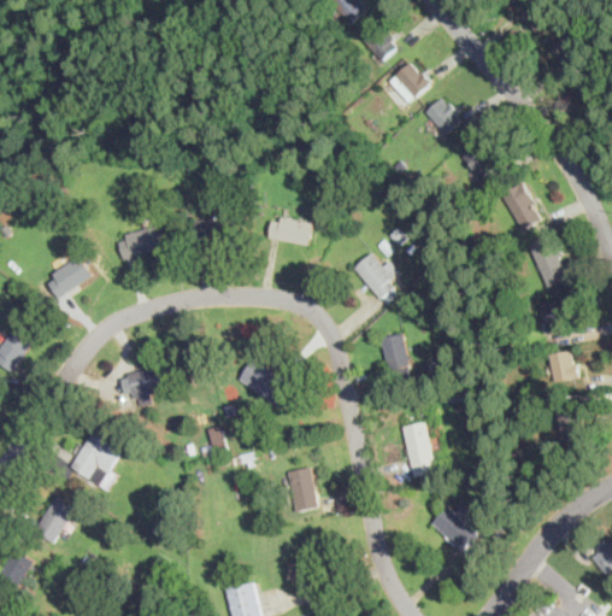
[(360,0),(368,7),(349,24),(329,3),(331,0),(360,0)]
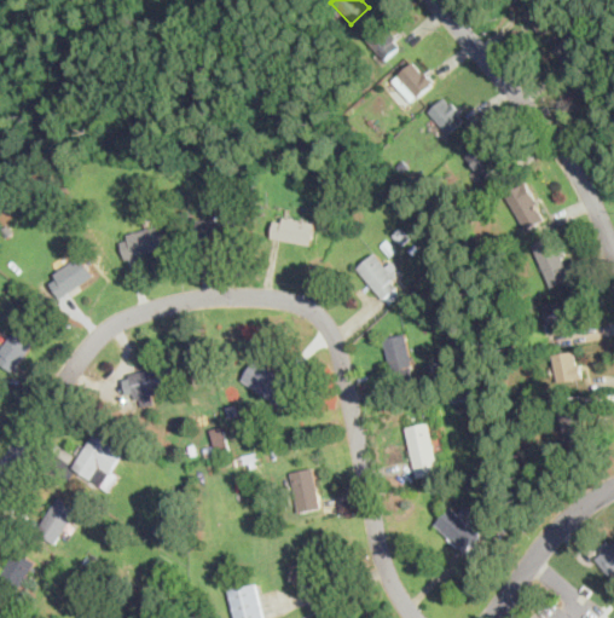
[(378,26),(383,32),(386,29),(395,40),(393,41),(398,47),(382,61),(363,39),(378,26)]
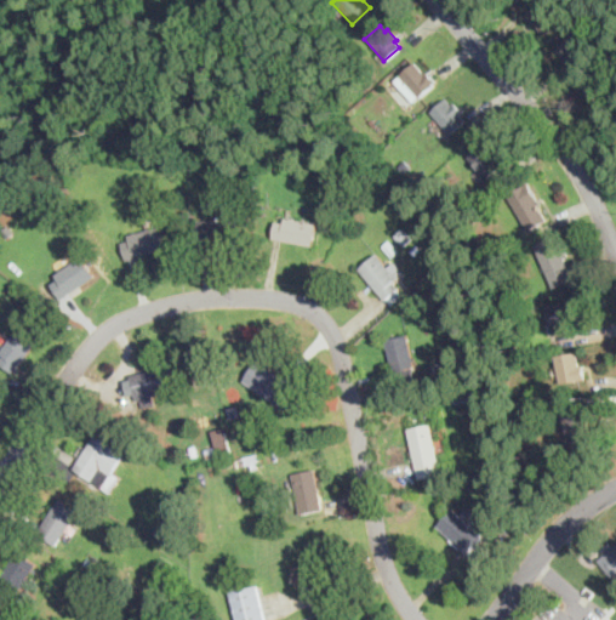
[(412,63),(415,67),(422,75),(425,72),(434,83),(415,98),(409,103),(391,81),(412,63)]
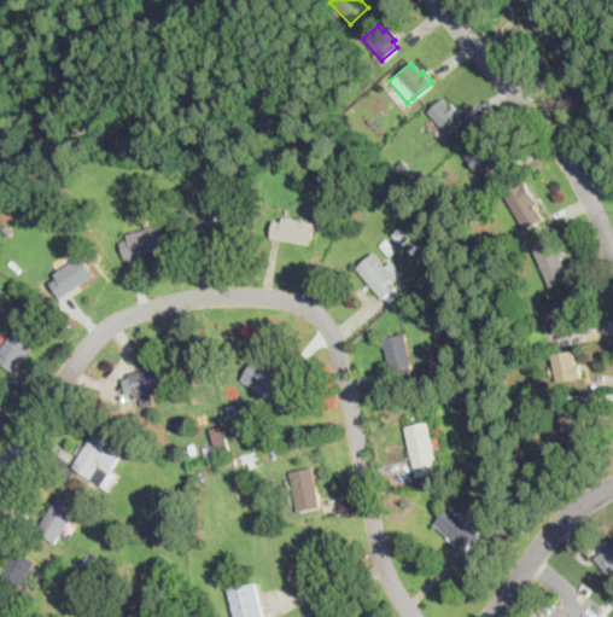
[(441,98),(447,105),(449,103),(457,112),(455,115),(460,121),(444,133),(425,112),(441,98)]
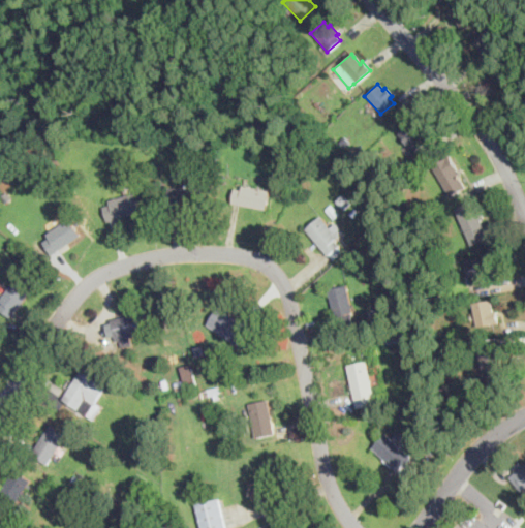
[(271,106),(270,117),(263,117),(264,105),(271,106)]
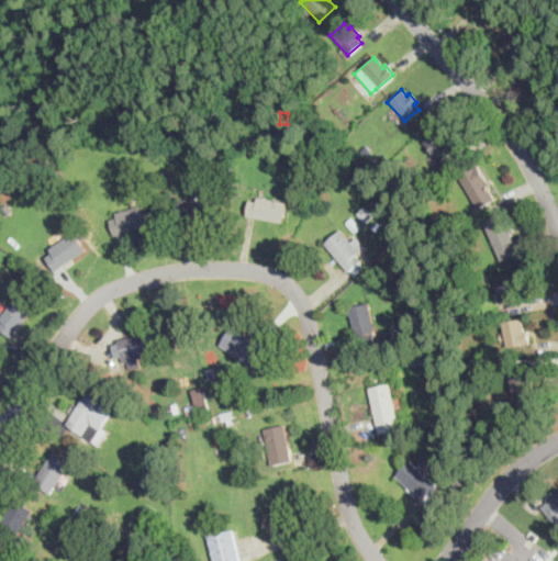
[(437,131),(446,142),(449,138),(457,147),(438,163),(422,142),(437,131)]
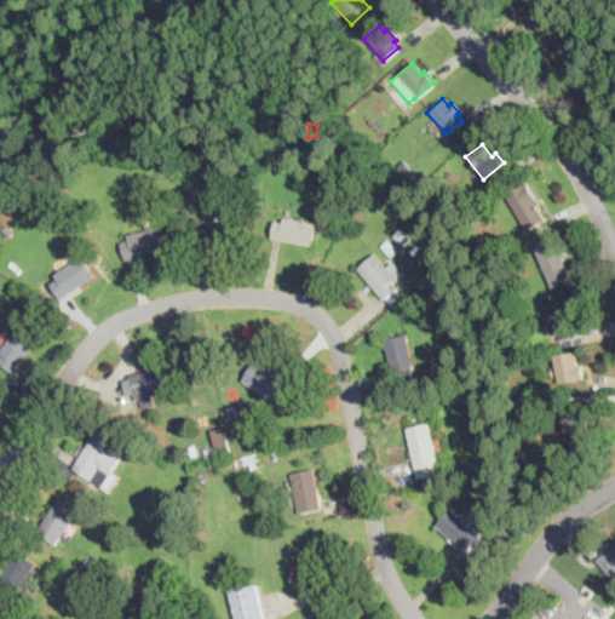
[(352,164),(350,171),(343,168),(345,161),(352,164)]
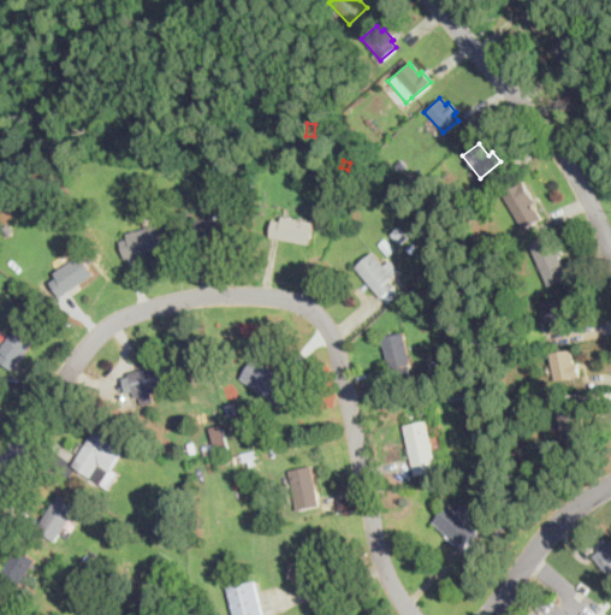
[(411,187),(407,181),(414,175),(419,181),(411,187)]
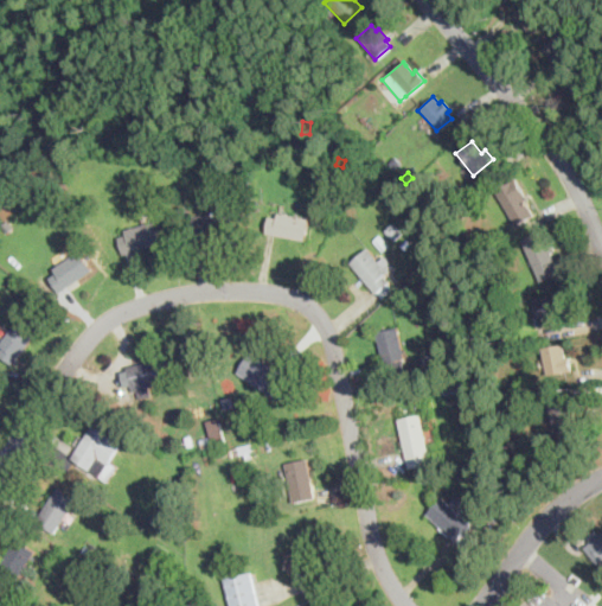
[(510,183),(511,185),(513,184),(531,216),(512,227),(493,192),(510,183)]
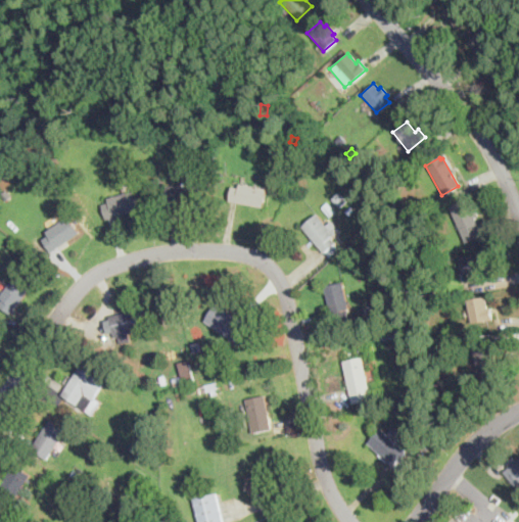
[(238,184),(265,189),(261,208),(227,201),(230,188),(237,189),(238,184)]
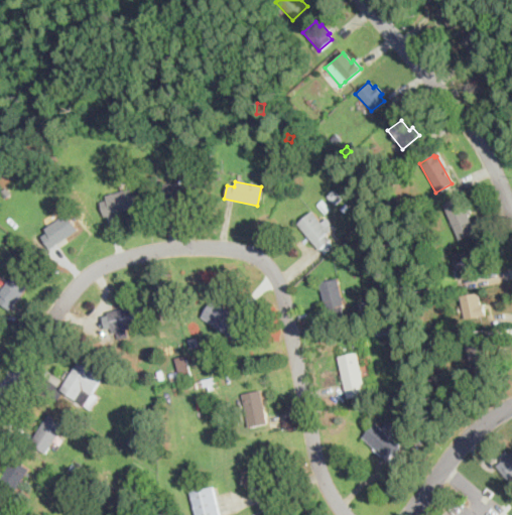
[(164,213),(163,213),(162,184),(198,184),(198,204),(172,204),(172,213),(164,213)]
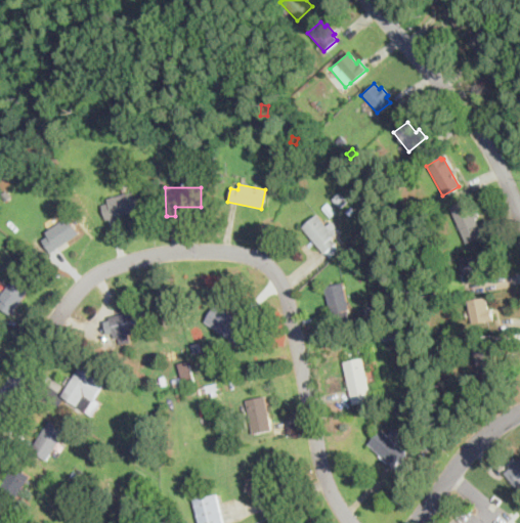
[(105,220),(104,220),(100,206),(106,204),(105,201),(132,192),(137,211),(105,220)]
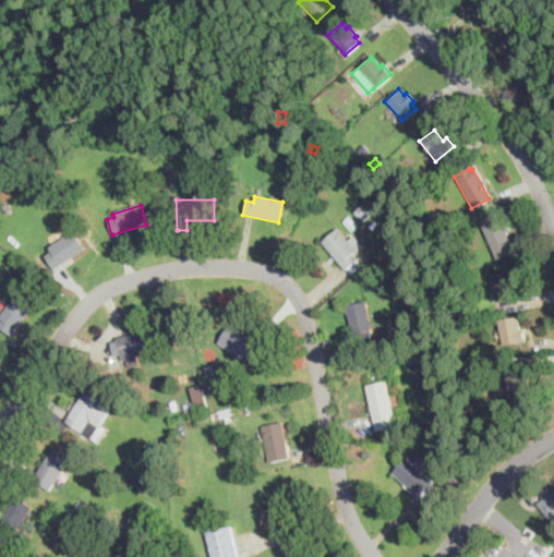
[(369,216),(361,223),(352,214),(361,206),(369,216)]
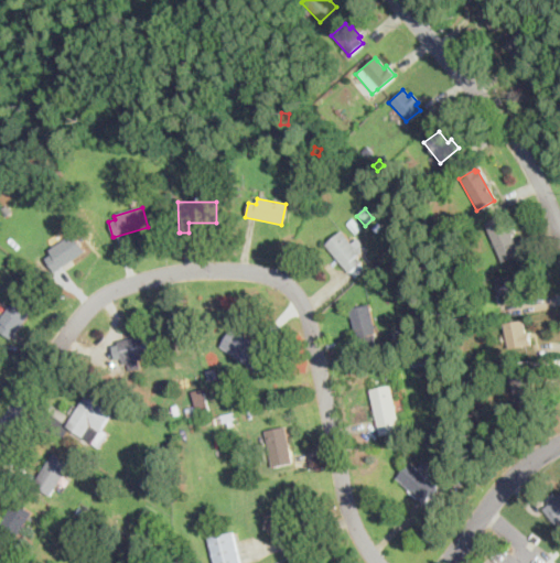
[(504,215),(505,217),(508,215),(513,224),(510,225),(514,234),(509,236),(517,255),(499,262),(491,242),(487,244),(483,224),(504,215)]
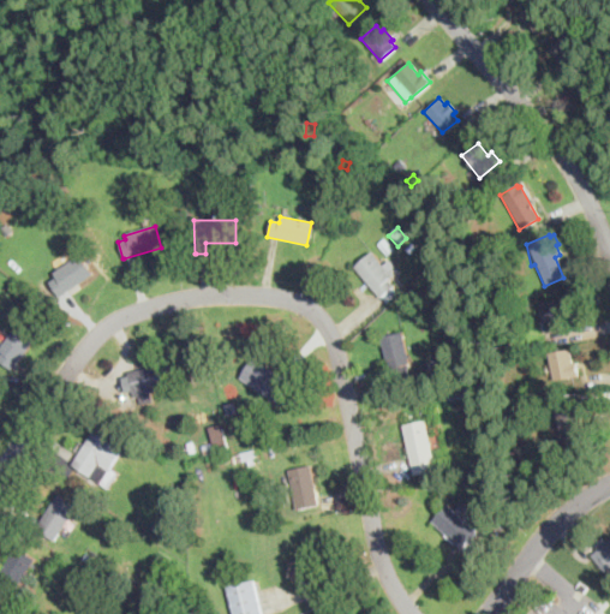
[(392,251),(384,257),(375,244),(381,239),(392,251)]
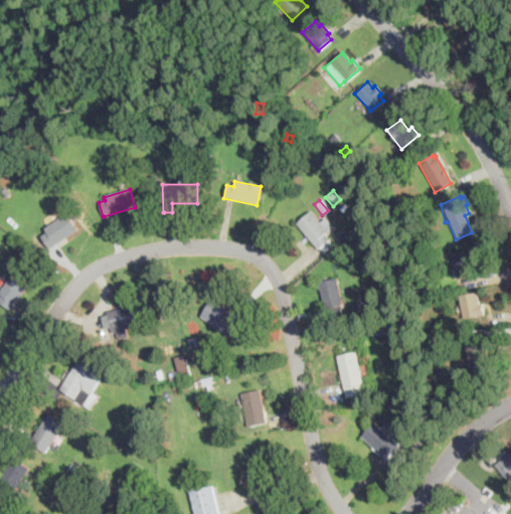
[(345,208),(340,212),(337,208),(342,204),(345,208)]
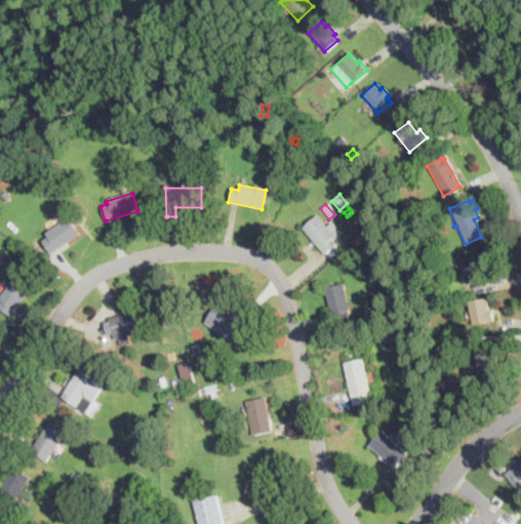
[(335,253),(328,259),(302,228),(317,215),(333,237),(330,239),(338,250),(335,253)]
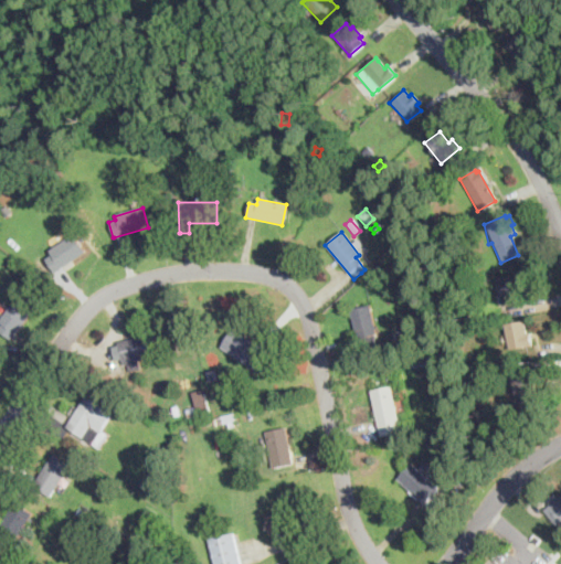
[(54,273),(53,274),(43,259),(50,255),(48,252),(73,235),(85,253),(54,273)]
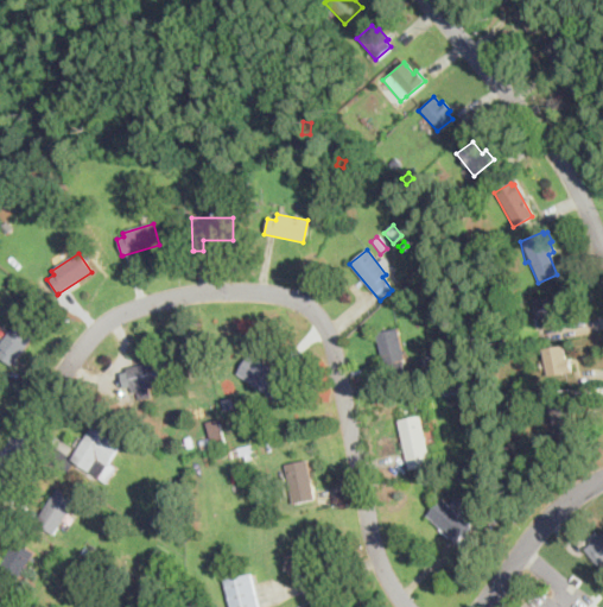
[(538,329),(537,329),(532,302),(554,297),(559,326),(538,329)]
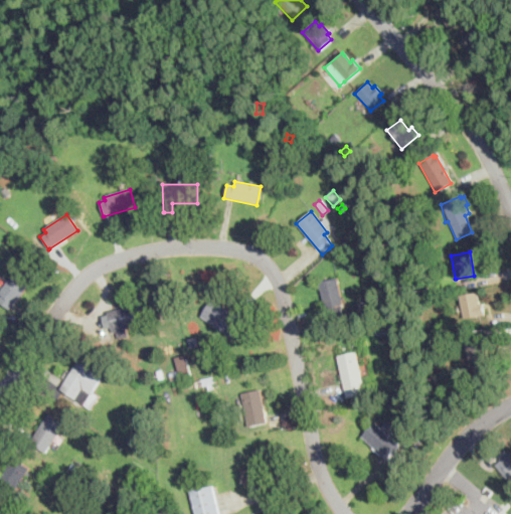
[(9,310),(0,304),(0,296),(0,290),(13,273),(28,284),(9,310)]
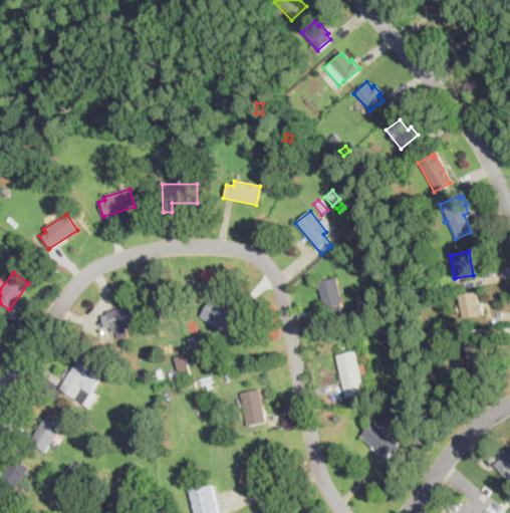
[(336,312),(323,314),(317,282),(335,278),(340,305),(337,305),(338,311),(336,312)]
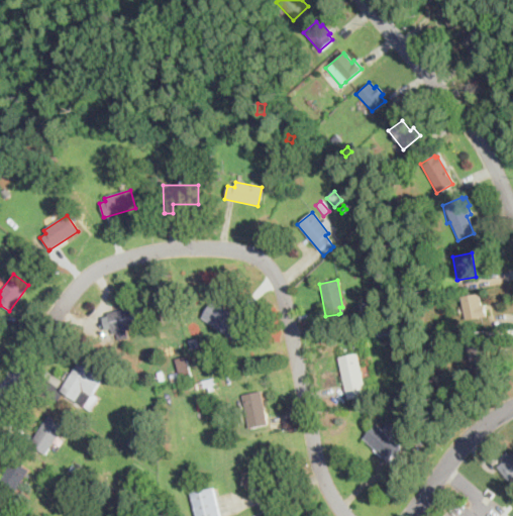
[(478,294),(480,306),(483,305),(485,316),(464,320),(459,297),(478,294)]
